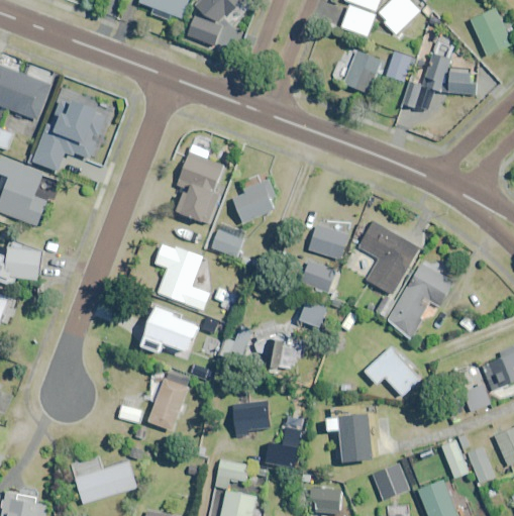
[(138,0),(138,2),(181,18),(188,0),(138,0)]
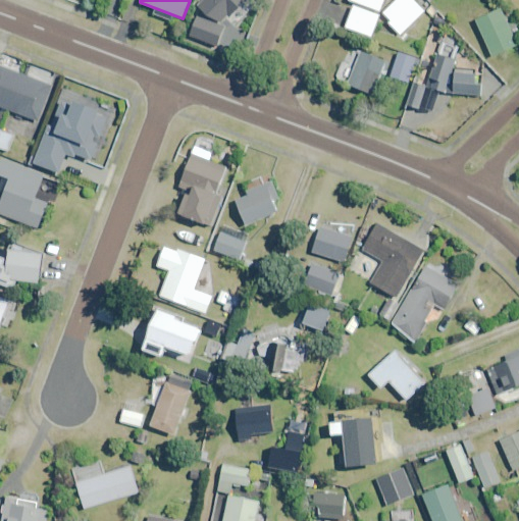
[(196,0),(221,25),(247,0),(196,0)]
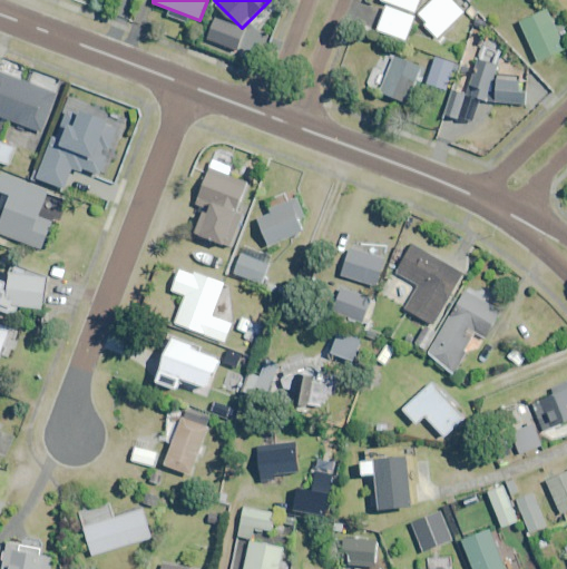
[(385,0),(375,28),(403,39),(419,0),(385,0)]
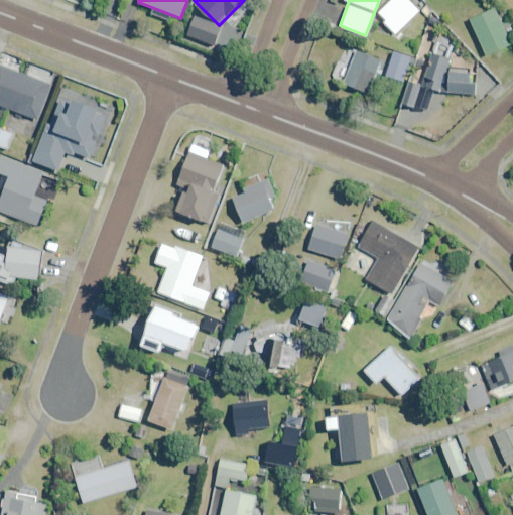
[(510,44),(494,8),(471,19),(487,55),(510,44)]
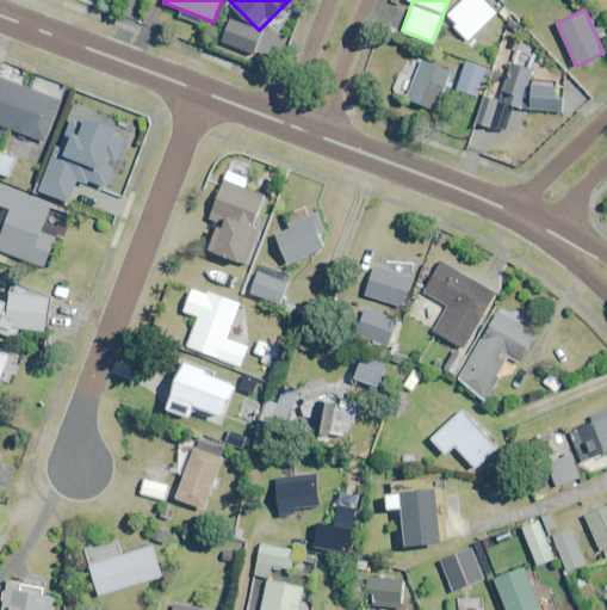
[(466,23),(447,17),(443,31),(462,37),(466,23)]
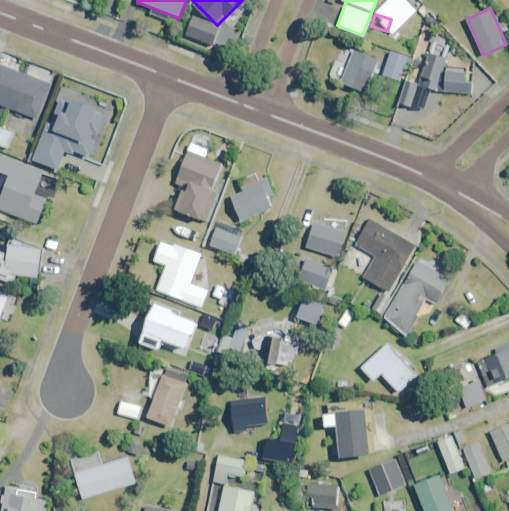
[(224,30),(191,17),(184,36),(217,49),(224,30)]
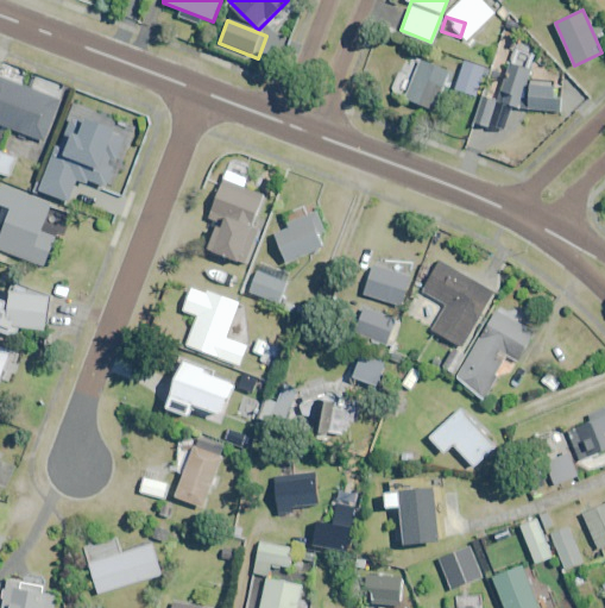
[(531,48),(515,45),(512,64),(505,63),(500,101),(478,99),(474,125),(508,130),(511,106),(559,112),(561,96),(552,95),(553,85),(528,81),(531,48)]
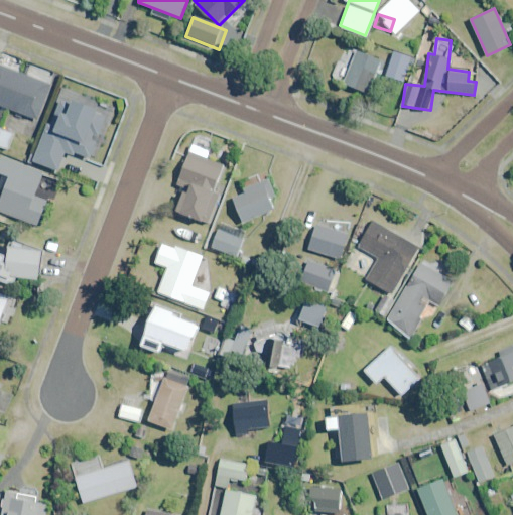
[(380,60),(357,51),(344,83),(367,93),(380,60)]
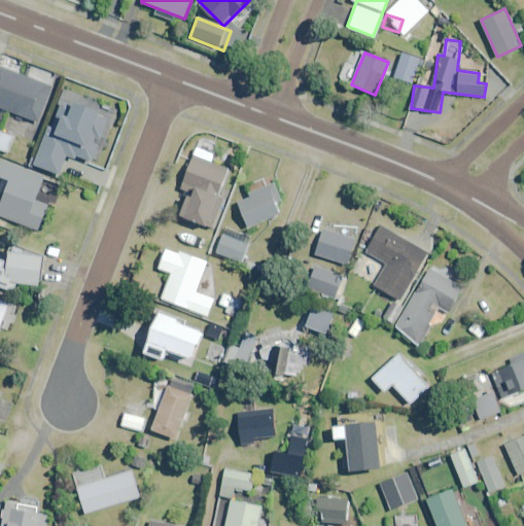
[(419,60),(399,53),(391,77),(410,84),(419,60)]
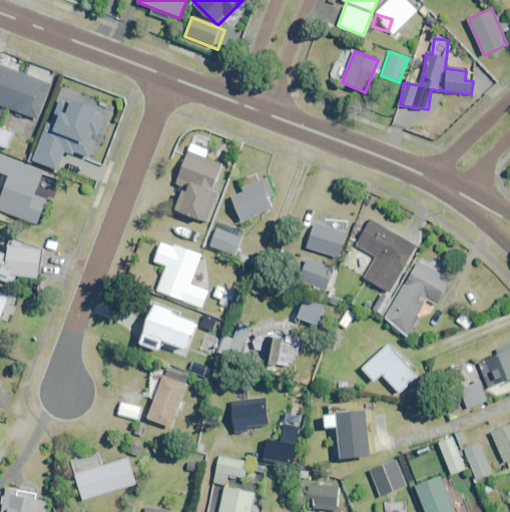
[(49,82),(0,66),(0,104),(38,117),(49,82)]
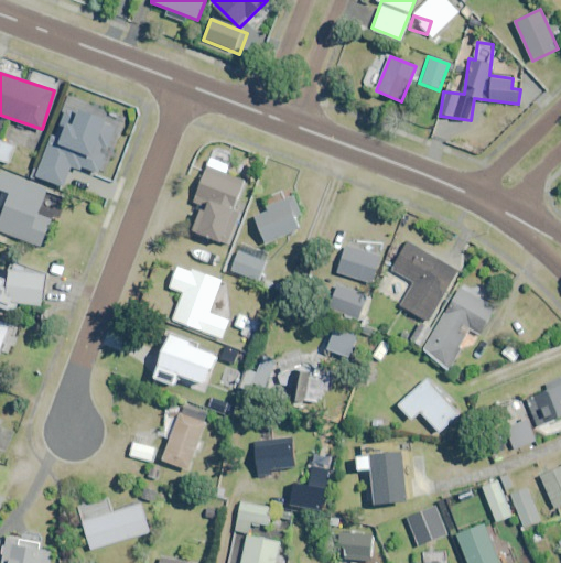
[(116,125),(65,105),(36,176),(63,187),(73,162),(96,172),(116,125)]
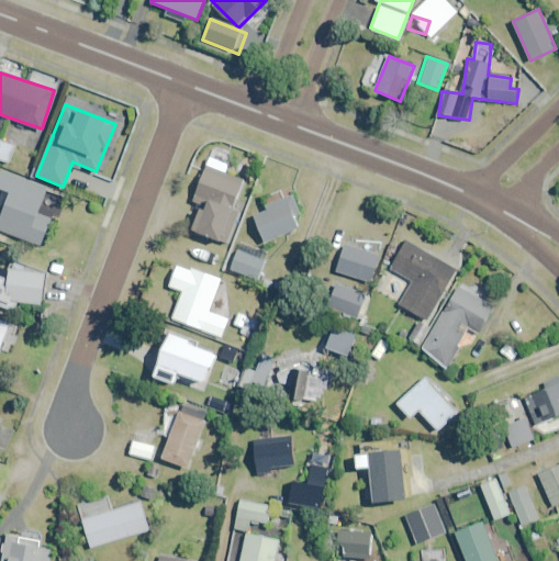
[(13,145),(0,139),(0,159),(7,163),(13,145)]
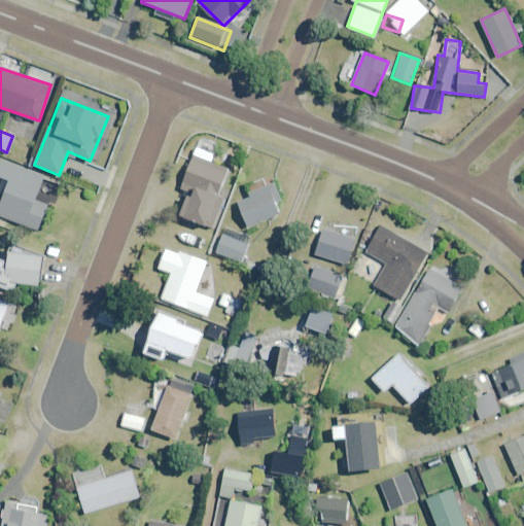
[(213,153),(196,147),(182,183),(195,187),(182,218),(205,226),(226,169),(210,163),(213,153)]
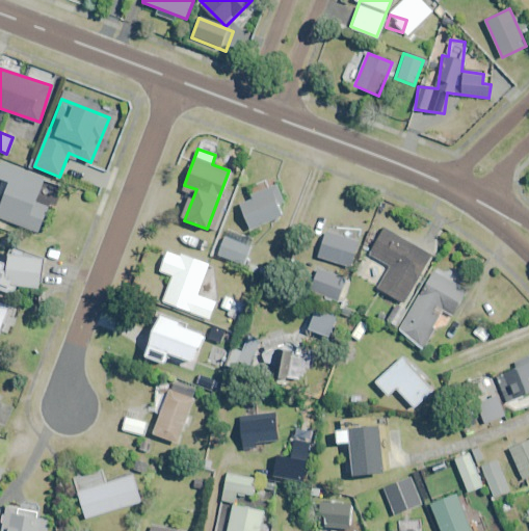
[(43,179),(0,161),(0,191),(5,193),(0,205),(0,216),(36,232),(47,208),(33,202),(43,179)]
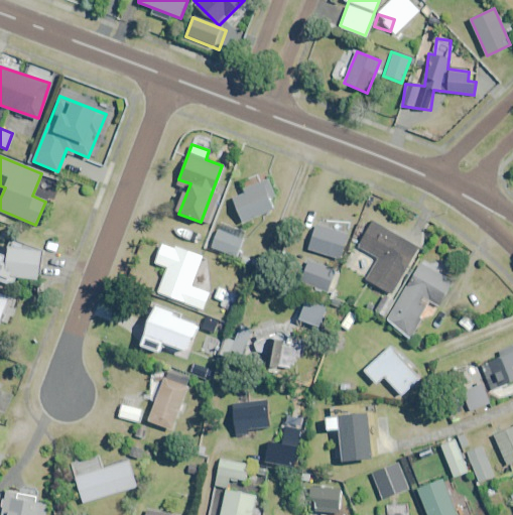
[(274,195),(268,179),(233,192),(244,222),(273,211),(268,198),(274,195)]
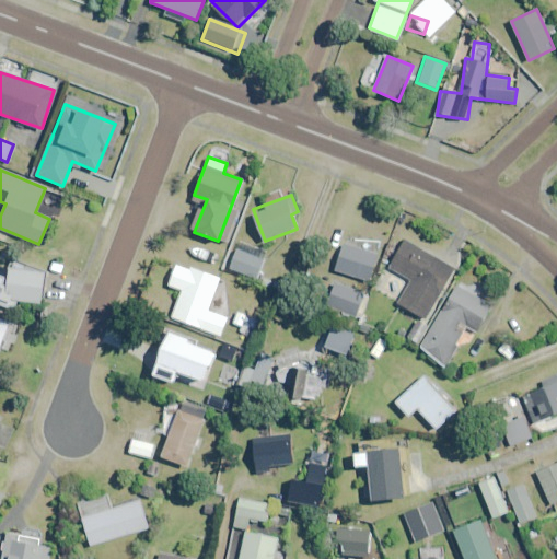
[(454,269),(404,241),(390,267),(412,279),(398,304),(426,319),(454,269)]
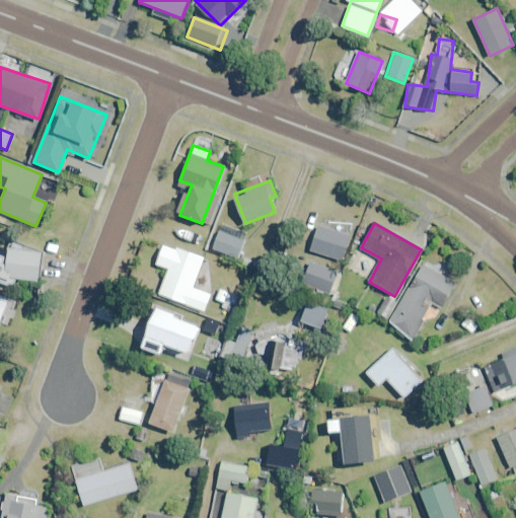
[(194,233),(179,226),(175,234),(198,244),(201,239),(193,235),(194,233)]
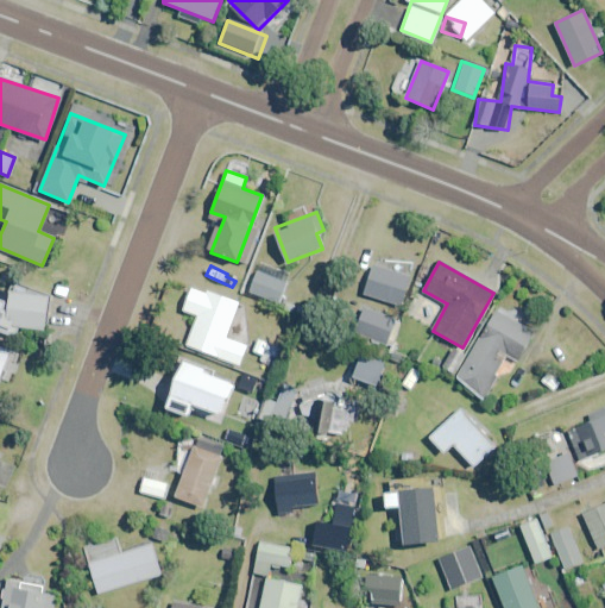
[(409,277),(371,265),(363,293),(399,306),(409,277)]
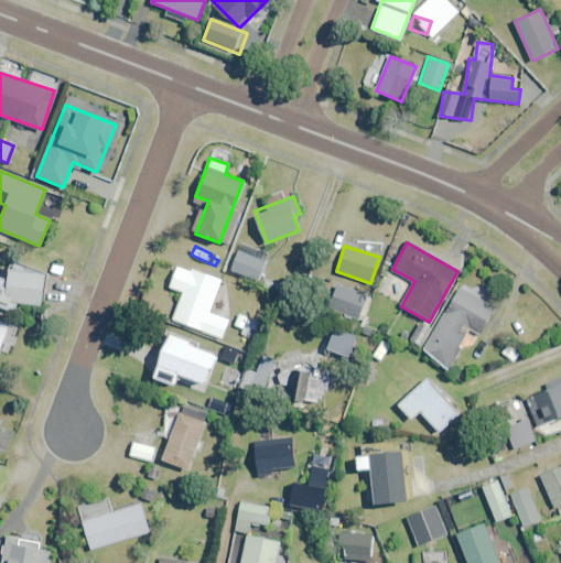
[(230,272),(271,288),(273,282),(259,277),(265,261),(239,251),(230,272)]
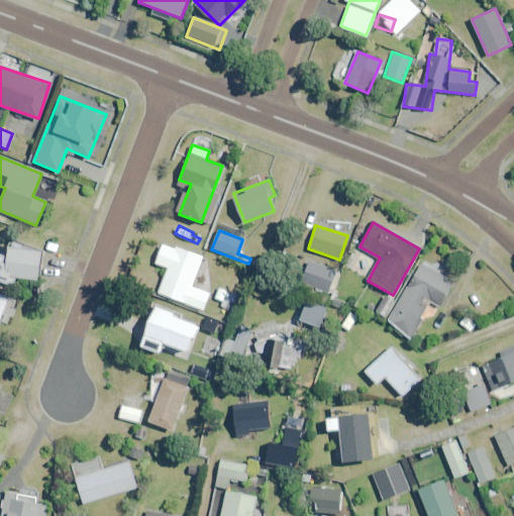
[(191,286),(203,256),(188,250),(190,244),(178,240),(174,248),(162,244),(155,263),(167,268),(157,292),(202,311),(209,293),(191,286)]
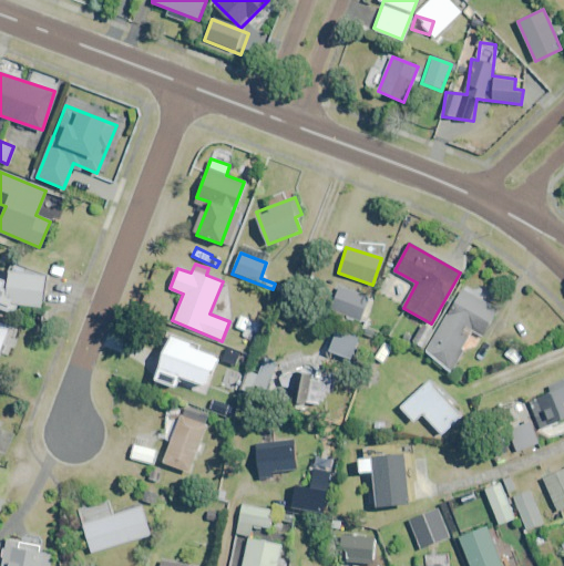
[(47,275),(10,267),(7,280),(0,279),(0,307),(14,310),(16,302),(40,308),(47,275)]
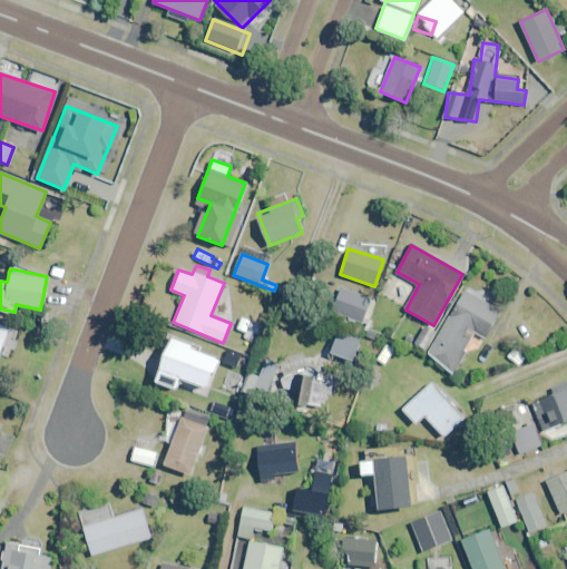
[(372,301),(339,288),(330,310),(363,323),(372,301)]
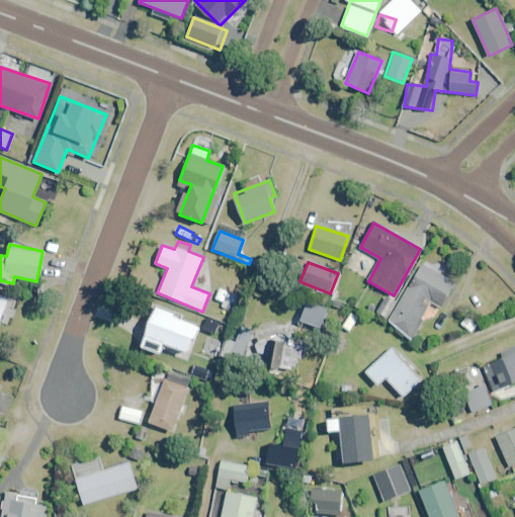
[(453,284),(421,265),(392,313),(387,321),(412,337),(422,321),(420,320),(431,302),(439,307),(453,284)]
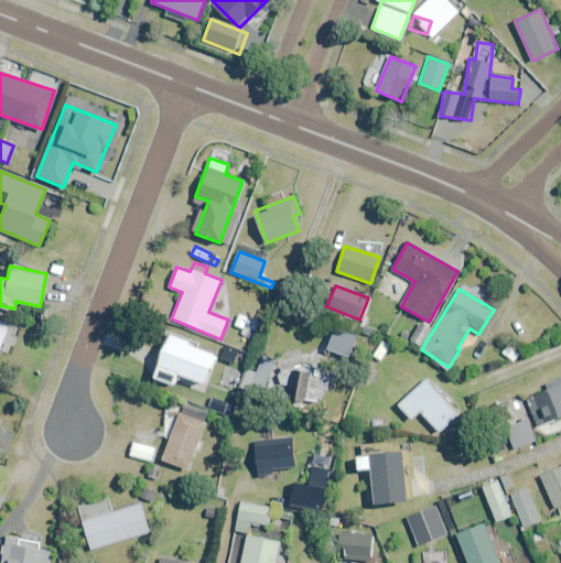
[(237,313),(232,325),(241,328),(239,335),(251,340),(258,324),(247,320),(248,317),(237,313)]
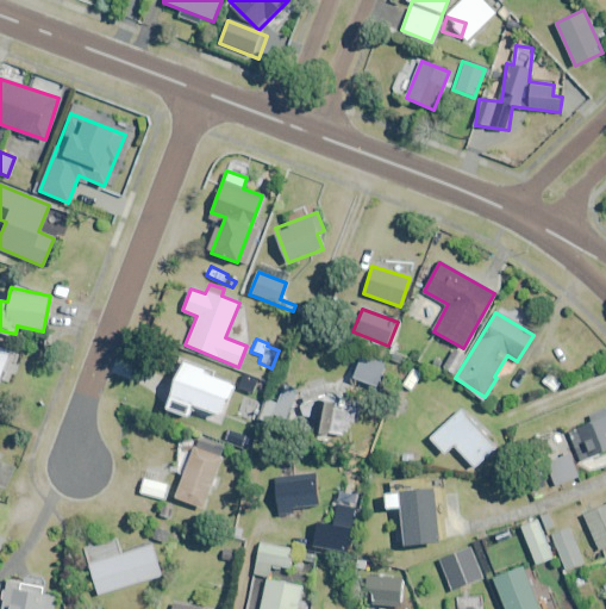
[(10,350),(0,347),(0,378),(10,350)]
